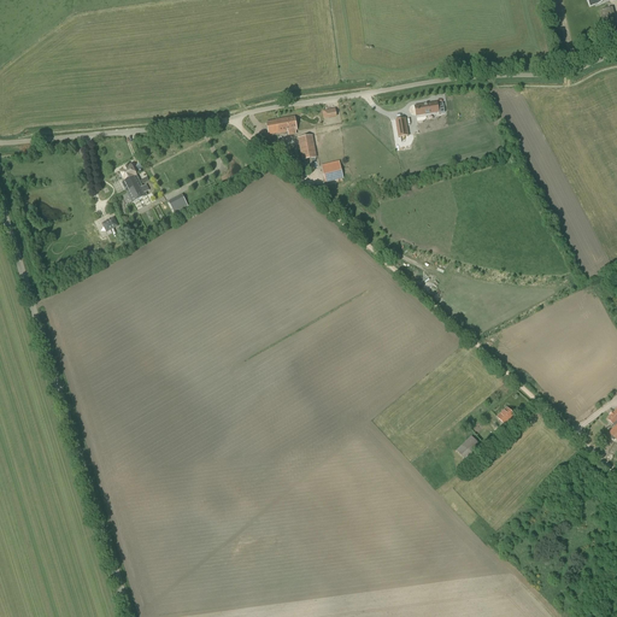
[(439,112),(444,111),(442,103),(436,103),(436,101),(417,104),(418,113),(438,111),(439,112)]
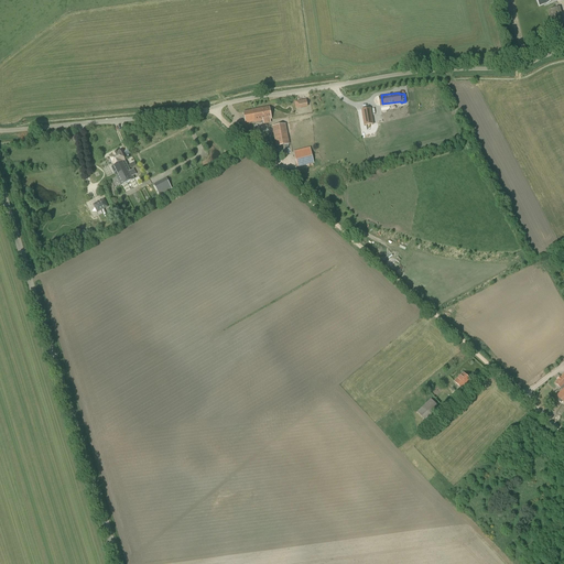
[(255,123),(271,120),(269,107),(251,109),(252,111),(243,112),(246,123),(253,122),(255,123)]
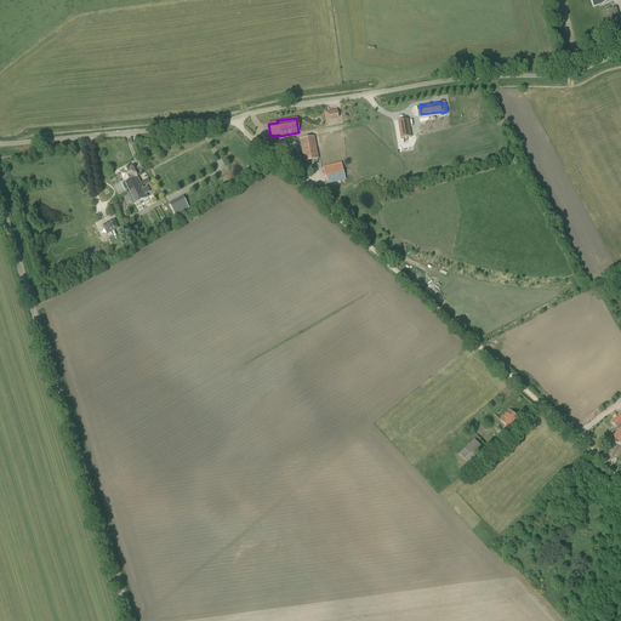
[(410,118),(400,120),(404,136),(412,135),(410,118)]
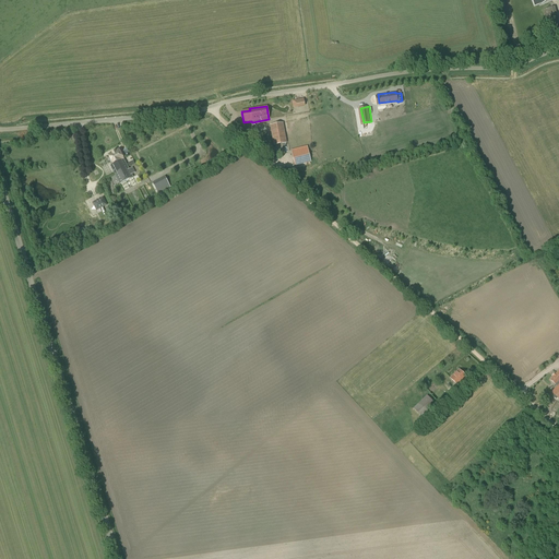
[(275,134),(272,135),(274,145),(286,143),(283,123),(273,126),(275,134)]
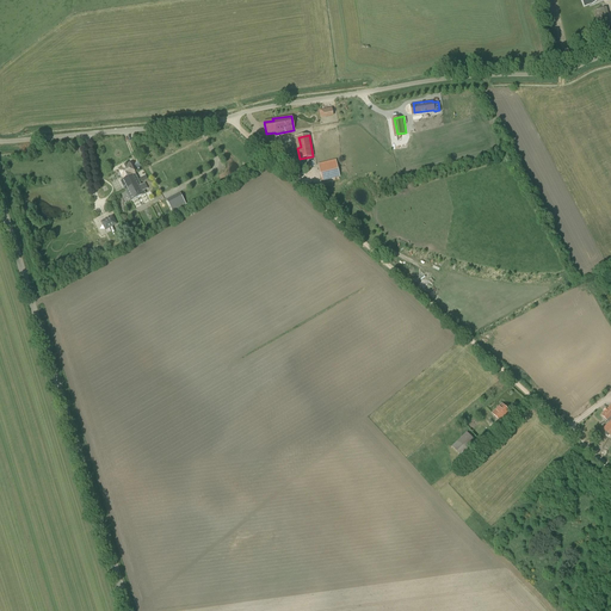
[(322,181),(340,177),(335,160),(318,164),(319,167),(322,181)]
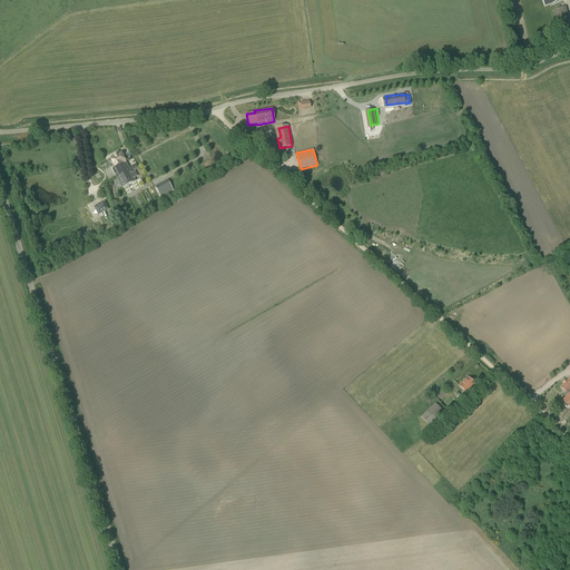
[(117,178),(130,172),(126,163),(121,154),(110,159),(115,168),(112,169),(117,178)]
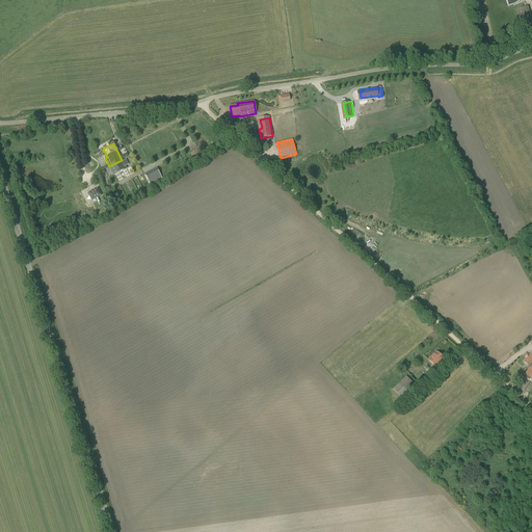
[(114,176),(127,169),(122,160),(109,166),(114,176)]
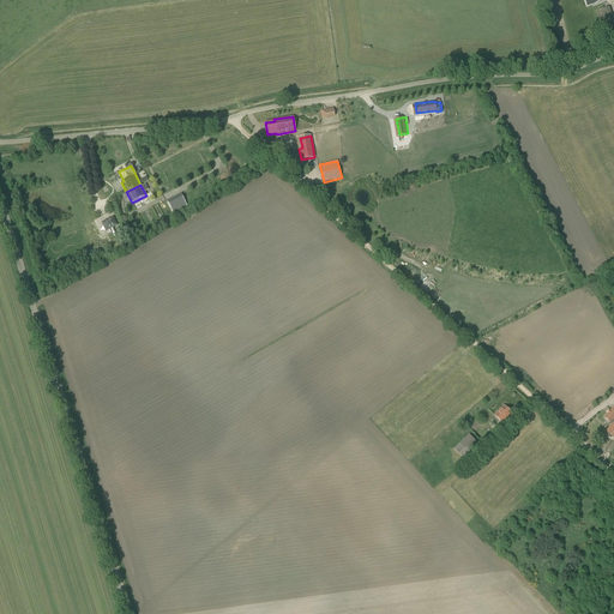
[(182,197),(168,204),(173,212),(187,205),(182,197)]
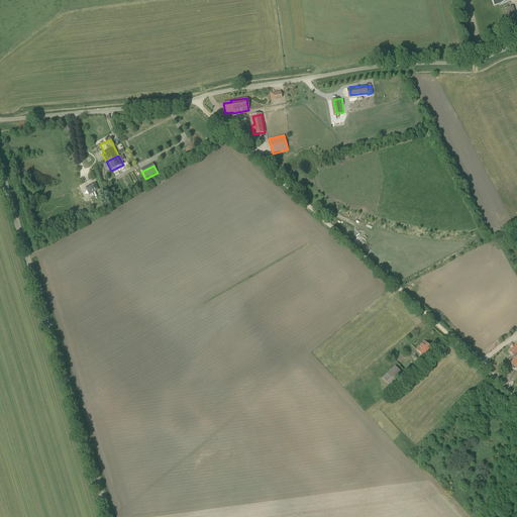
[(108,173),(111,179),(116,176),(113,170),(108,173)]
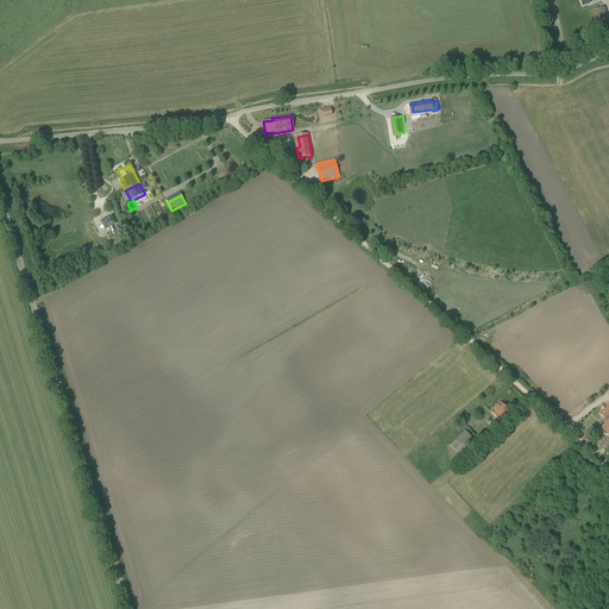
[(133,217),(140,227),(146,224),(139,213),(133,217)]
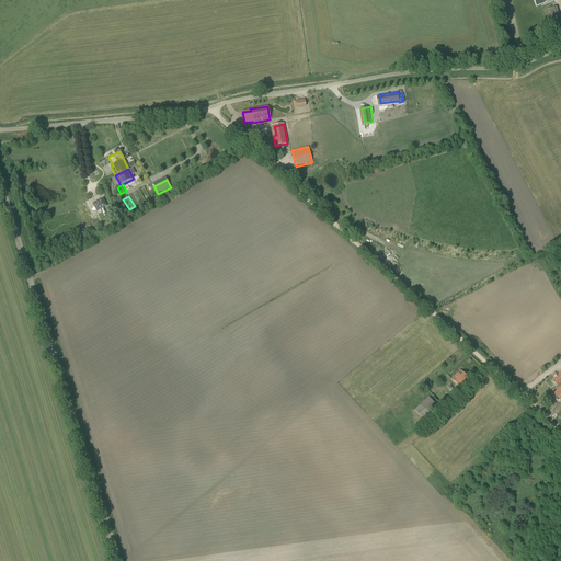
[(103,197),(92,204),(96,212),(107,206),(103,197)]
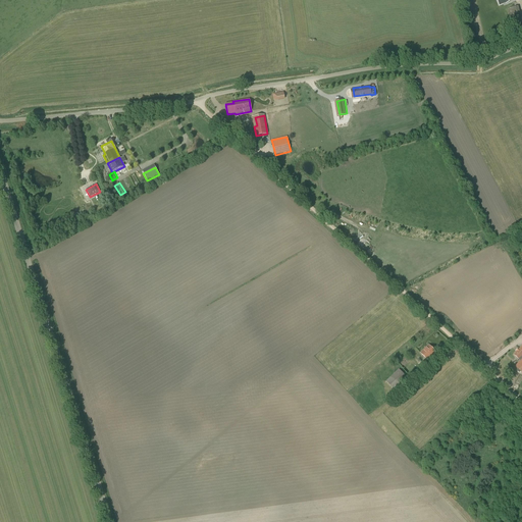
[(521,373),(521,372),(521,345),(513,355),(520,361),(515,366),(521,373)]
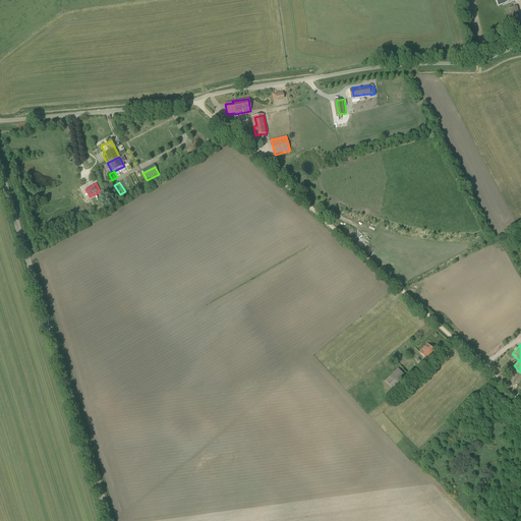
[(426,360),(435,352),(427,345),(419,353),(426,360)]
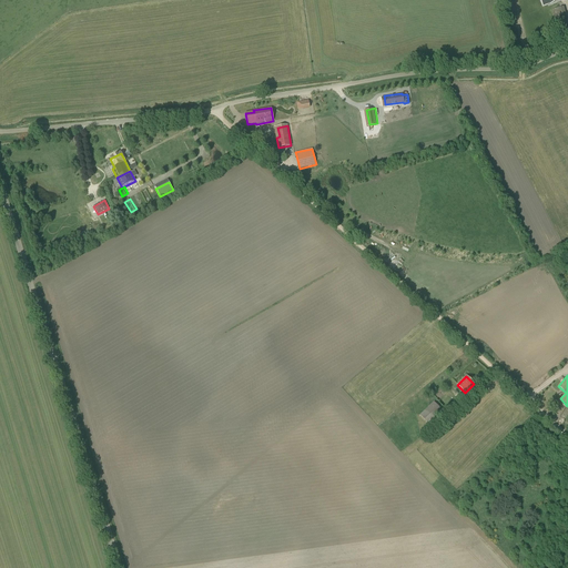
[(428,425),(443,412),(434,402),(419,415),(428,425)]
